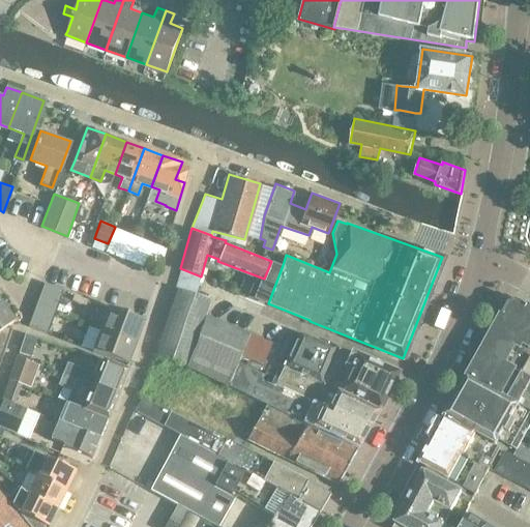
[(108,251),(118,255),(122,244),(111,240),(108,251)]
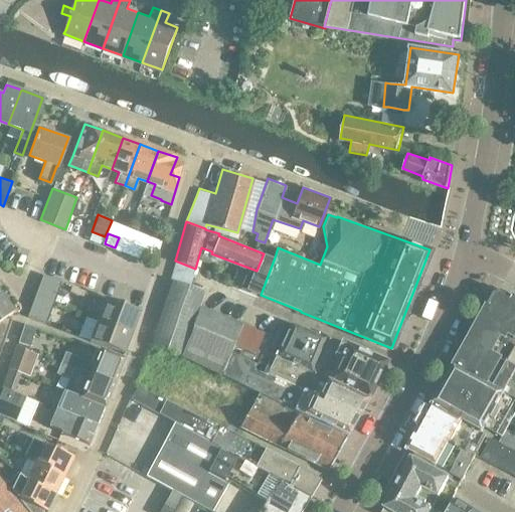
[(121,248),(132,252),(136,242),(125,238),(121,248)]
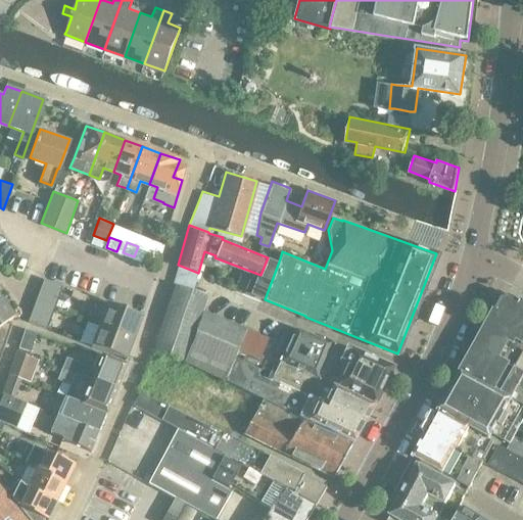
[(265,299),(279,262),(268,257),(260,275),(259,277),(256,276),(256,277),(251,275),(244,291),(265,299)]
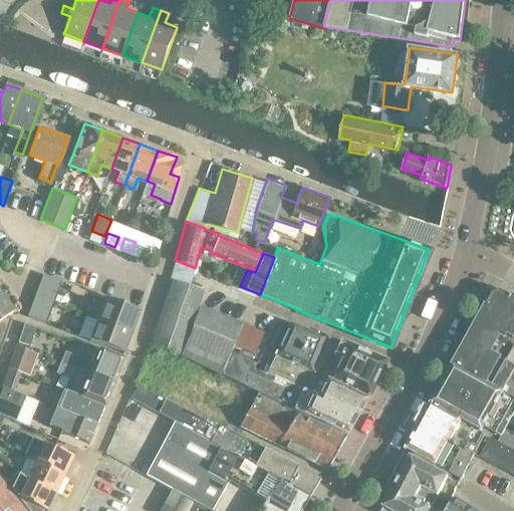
[(221,372),(231,349),(234,343),(243,321),(199,302),(204,290),(190,285),(195,268),(175,260),(170,277),(173,278),(152,342),(155,344),(174,352),(221,372)]
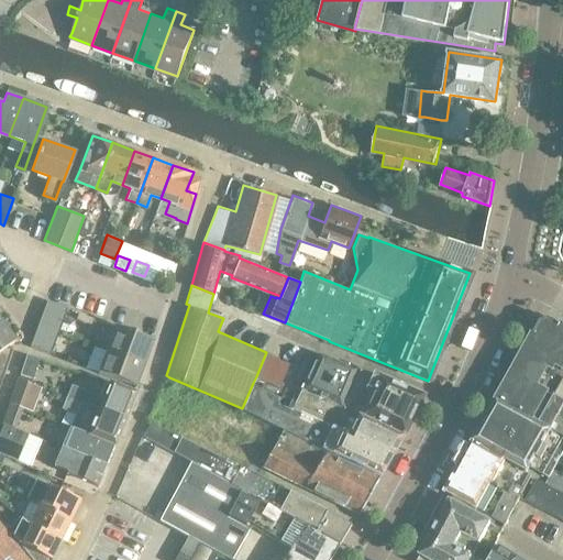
[(55,313),(59,304),(47,298),(43,308),(55,313)]
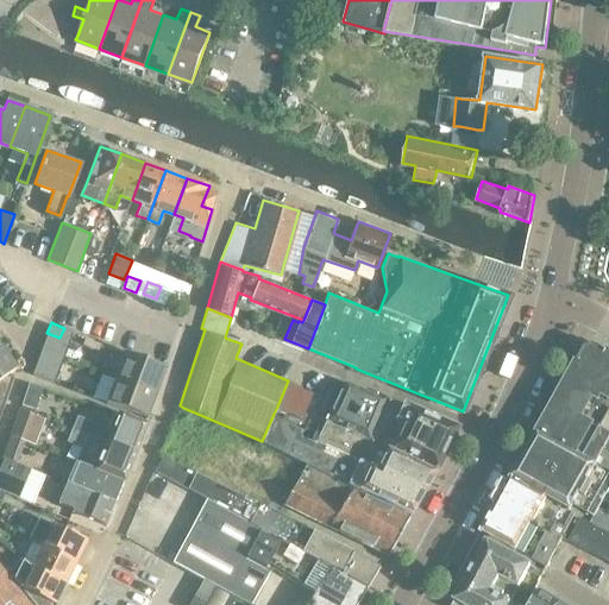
[(70,340),(73,331),(64,328),(60,338),(57,345),(67,347),(64,354),(70,357),(75,357),(79,355),(81,352),(81,348),(79,345),(76,342),(70,340)]
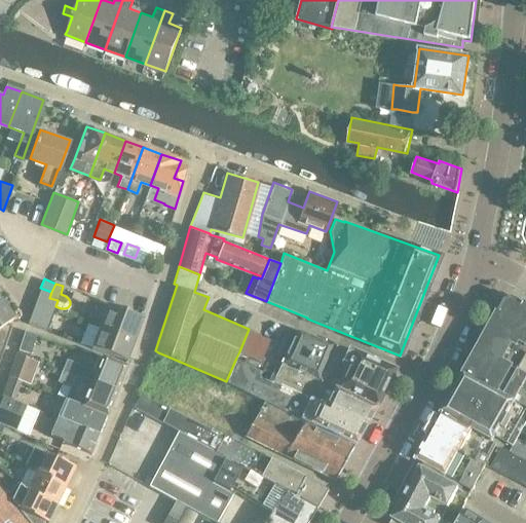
[(48,300),(49,298),(51,292),(40,288),(37,296),(48,300)]
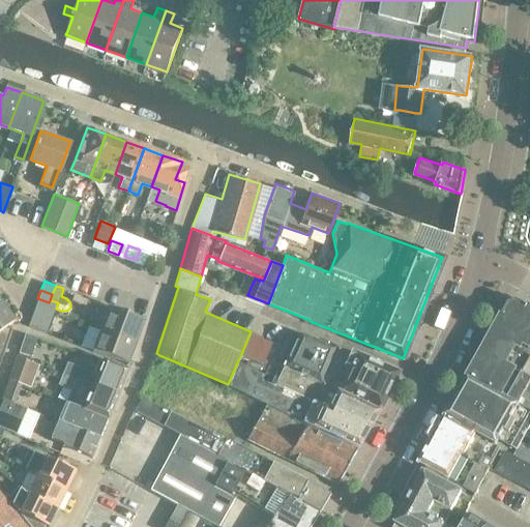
[(510,298),(469,374),(499,391),(494,402),(511,412),(519,402),(518,402),(529,379),(529,305),(514,297),(510,298)]
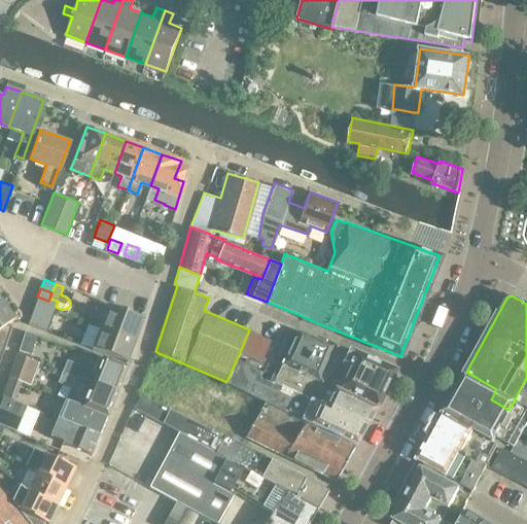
[(45,310),(48,301),(37,297),(34,305),(45,310)]
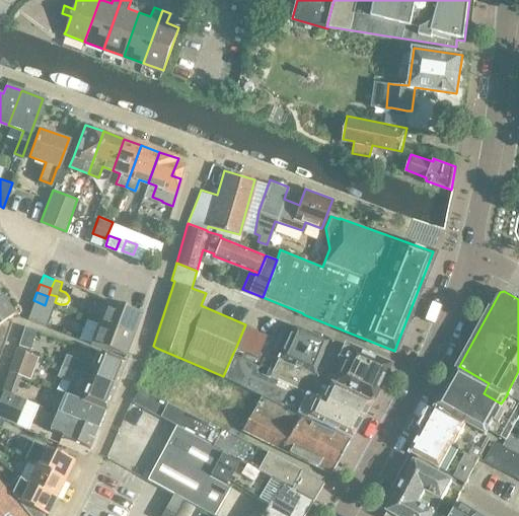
[(13,313),(14,312),(1,294),(0,294),(0,321),(8,316),(13,313)]
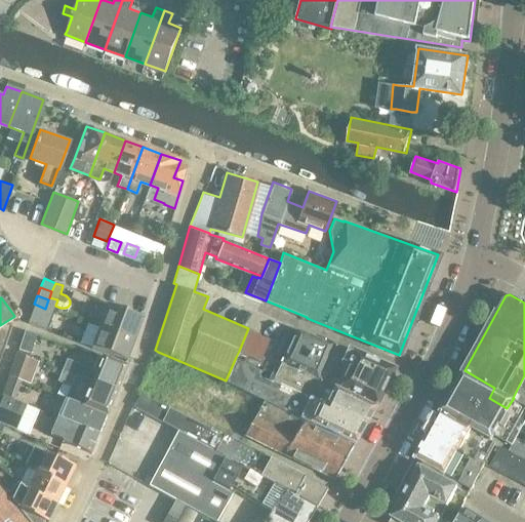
[(48,299),(45,309),(44,311),(52,314),(55,306),(57,299),(49,297),(48,299)]
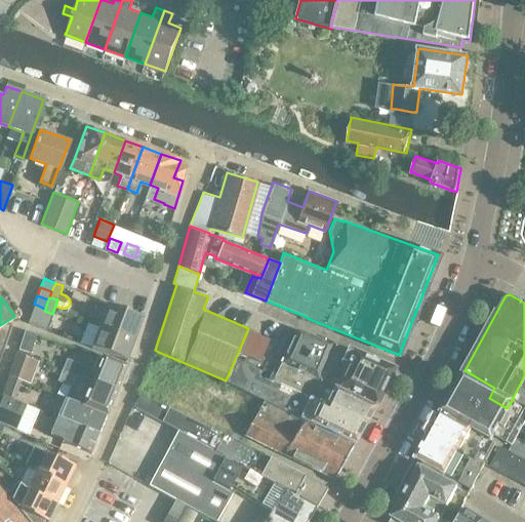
[(142,315),(109,303),(108,303),(99,324),(134,337),(143,315),(142,315)]
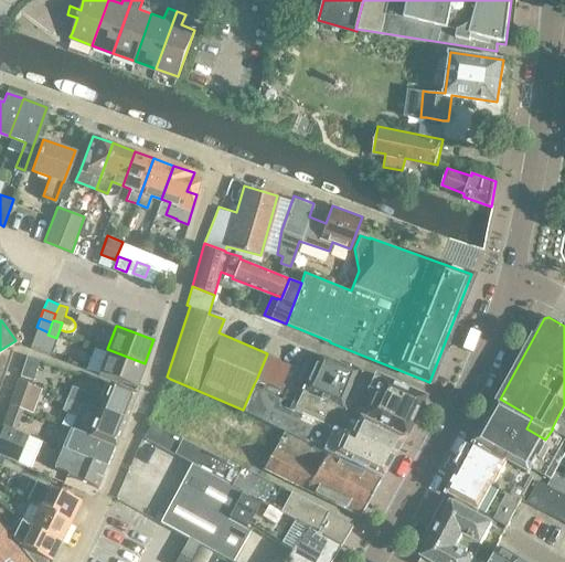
[(45,341),(48,335),(49,332),(36,327),(33,337),(45,341)]
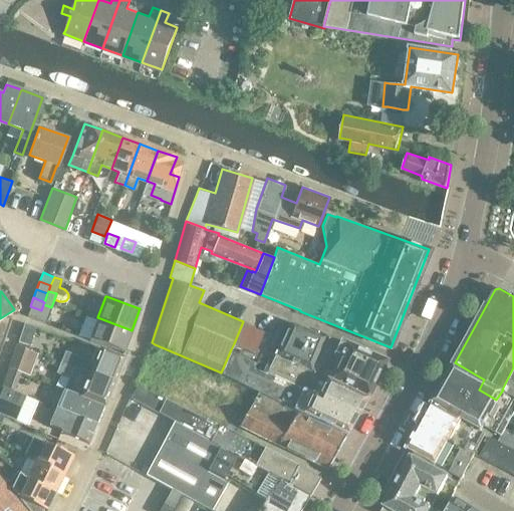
[(43,304),(41,310),(38,318),(45,321),(51,307),(43,304)]
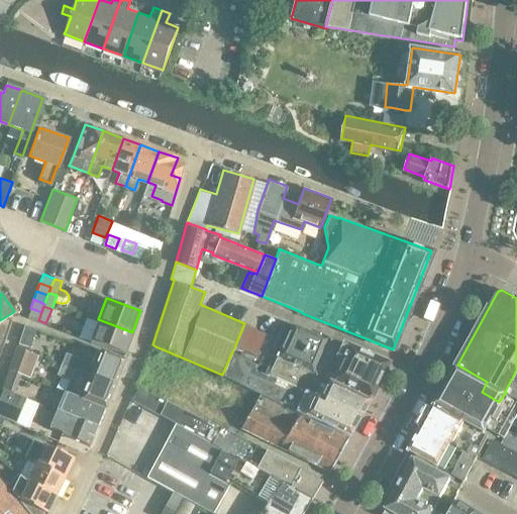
[(41,312),(30,308),(27,316),(38,320),(41,312)]
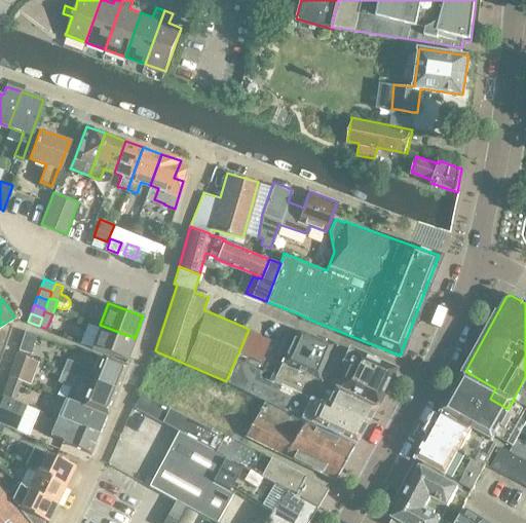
[(0,358),(11,325),(8,321),(0,326),(0,358)]
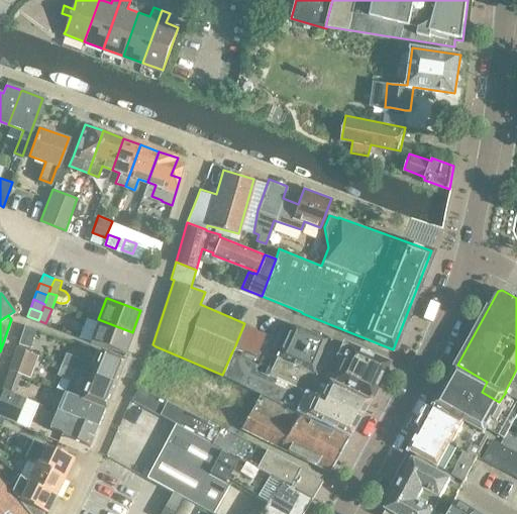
[(91,341),(91,340),(123,352),(123,353),(124,353),(132,332),(98,319),(90,340),(91,341)]
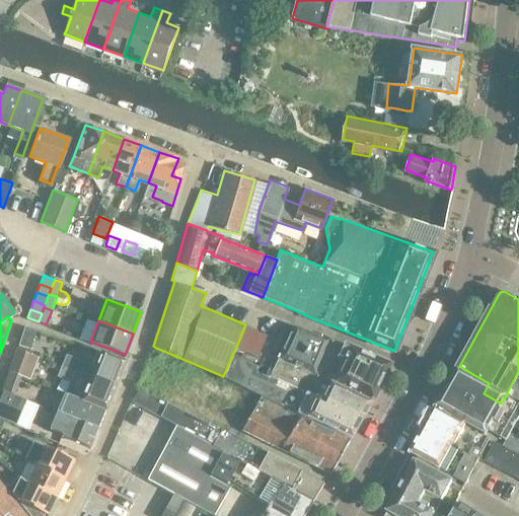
[(277,359),(369,401),(370,399),(370,400),(388,364),(343,343),(342,345),(293,322),(277,359)]
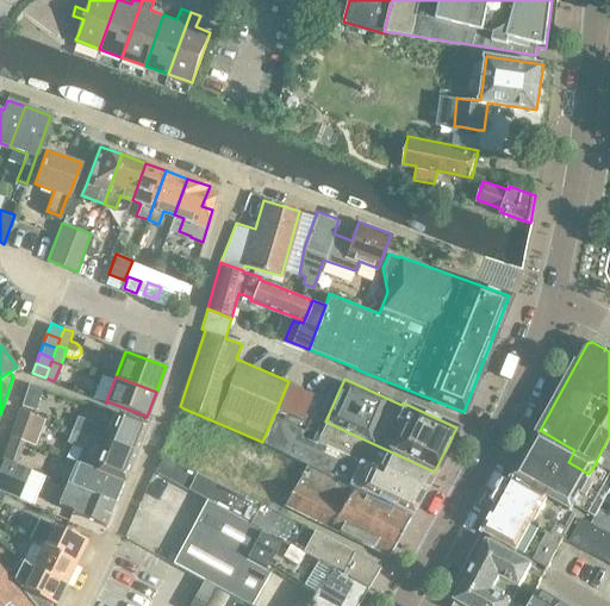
[(29,381),(22,404),(35,407),(43,386),(29,381)]
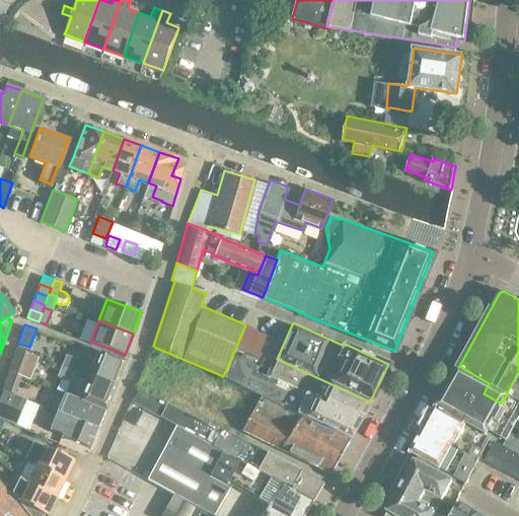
[(245,324),(236,347),(257,355),(267,334),(245,324)]
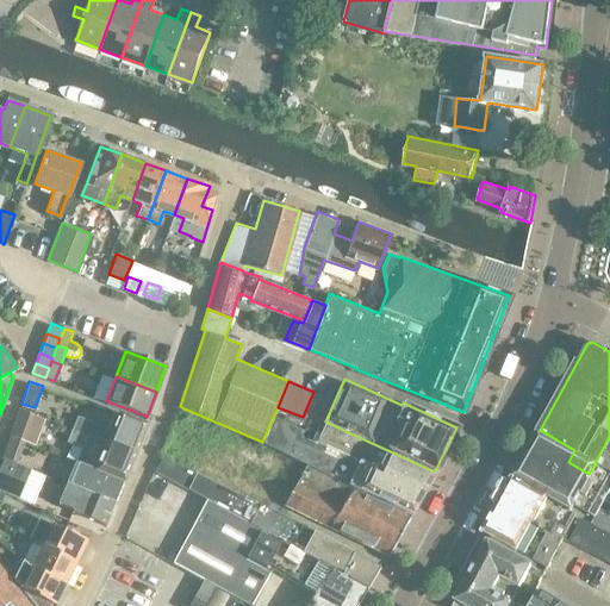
[(45,418),(20,407),(10,435),(25,441),(35,444),(45,418)]
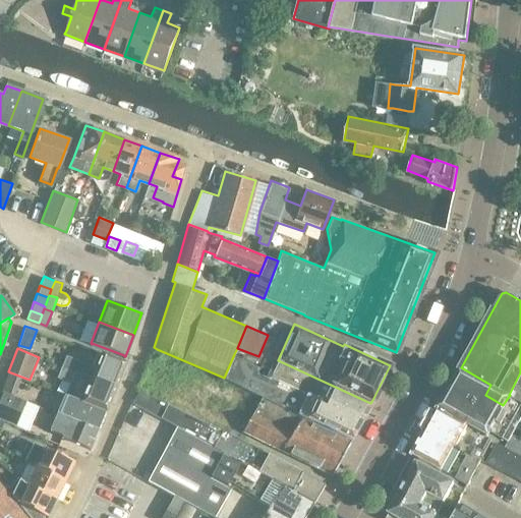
[(61,364),(115,387),(125,362),(97,351),(92,364),(66,353),(61,364)]
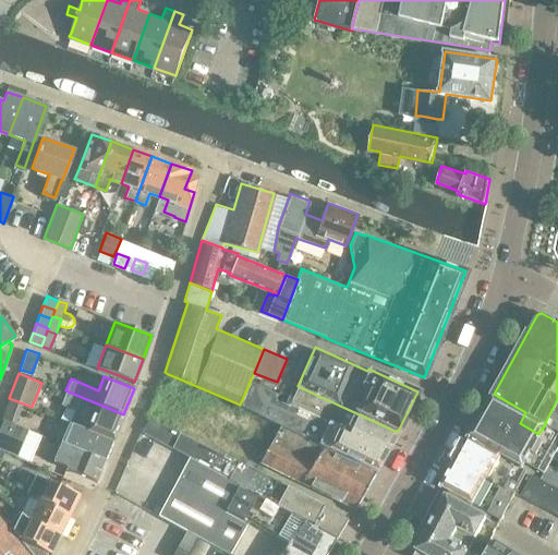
[(280,425),(296,433),(374,471),(376,472),(387,451),(326,422),(326,421),(319,419),(319,420),(289,405),(276,398),(279,393),(251,379),(240,405),(240,406),(280,425)]
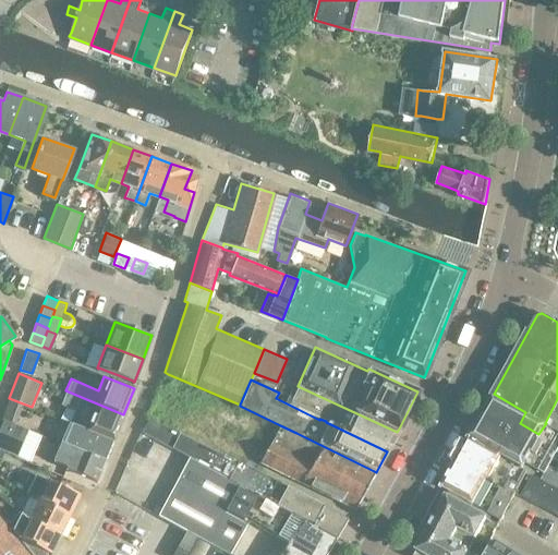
[(326,422),(387,451),(397,432),(298,386),(289,405),(319,420),(319,419),(326,421),(326,422)]
